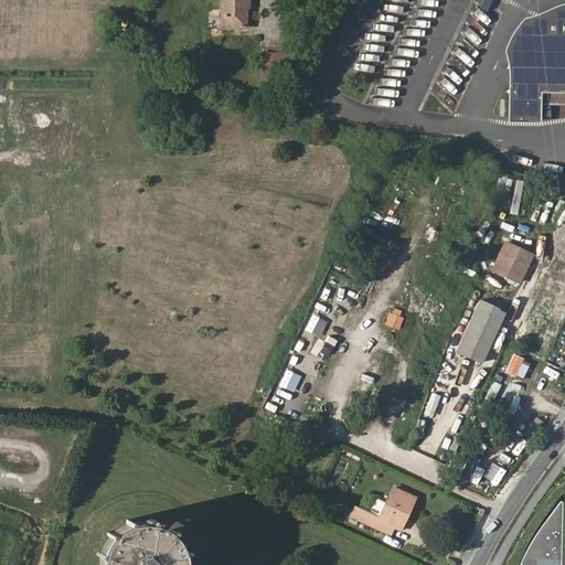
[(244,0),(222,0),(223,10),(223,28),(244,27),(244,0)]
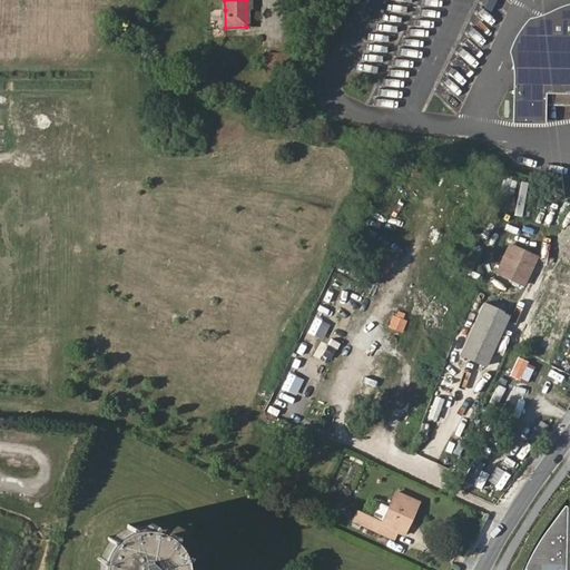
[(542,124),(542,121),(514,121),(514,90),(520,90),(520,76),(526,76),(526,62),(531,62),(531,48),(537,48),(537,35),(542,35),(543,21),(554,15),(568,10),(569,9),(569,2),(563,5),(556,8),(543,13),(537,17),(528,19),(519,29),(513,39),(510,46),(509,51),(510,60),(512,68),(512,77),(512,124),(542,124)]
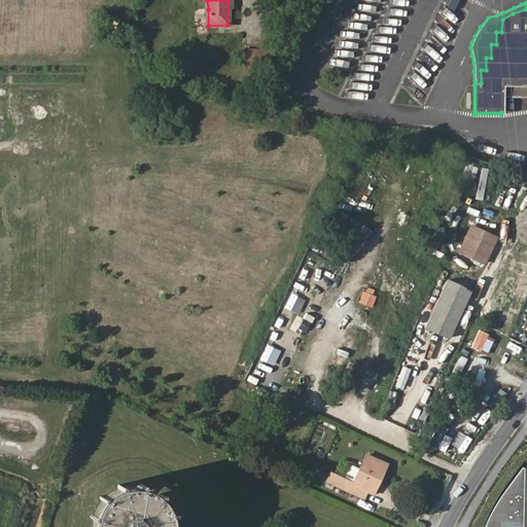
[(513,13),(502,20),(501,32),(496,32),(496,44),(491,44),(491,58),(486,58),(486,70),(481,70),(481,83),(476,83),(476,112),(501,112),(501,98),(526,98),(526,8),(525,9),(513,13)]
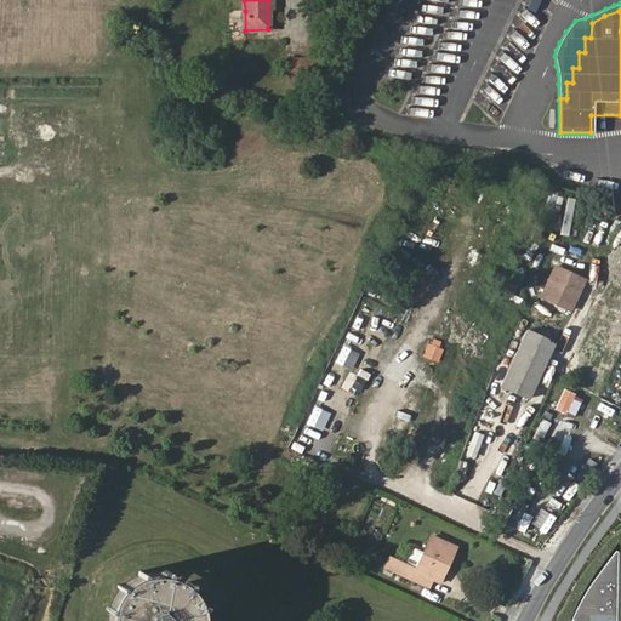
[(306,57),(288,57),(289,77),(307,77),(306,57)]
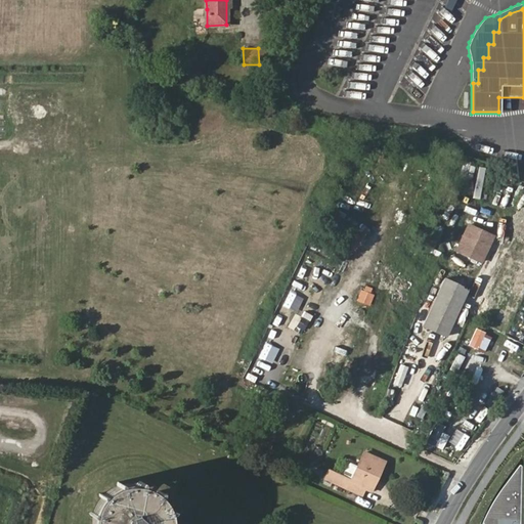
[(469,235),(466,243),(475,247),(478,239),(469,235)]
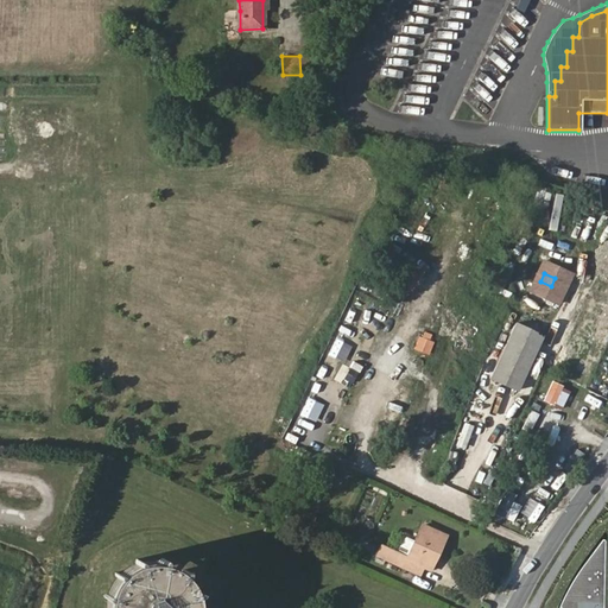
[(551,286),(540,282),(537,279),(531,293),(544,299),(551,286)]
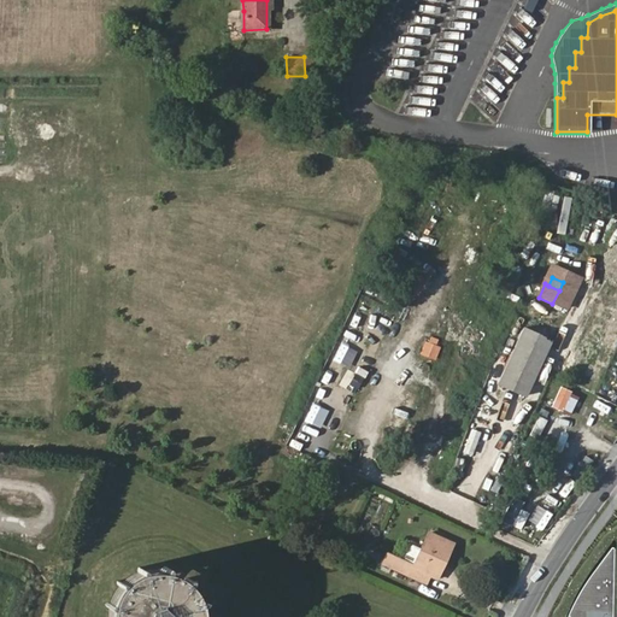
[(503,301),(515,305),(517,298),(505,294),(503,301)]
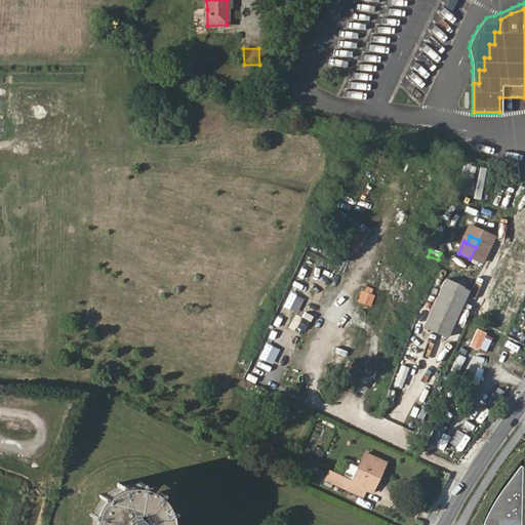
[(466,291),(442,281),(421,329),(445,339),(466,291)]
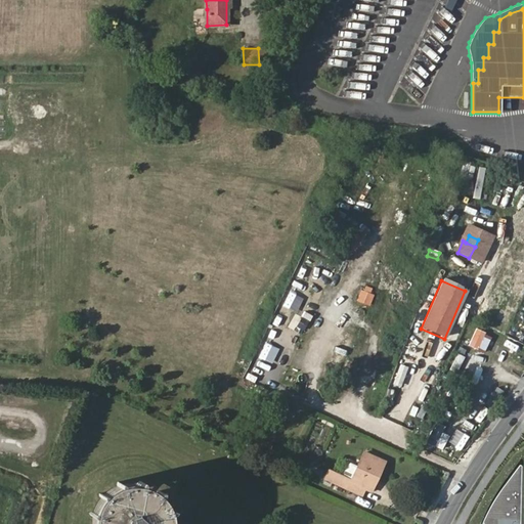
[(306,331),(311,321),(298,313),(293,322),(306,331)]
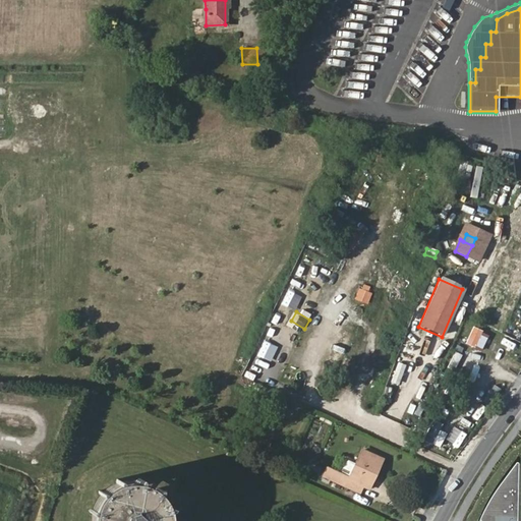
[(265,345),(278,347),(281,334),(268,331),(265,345)]
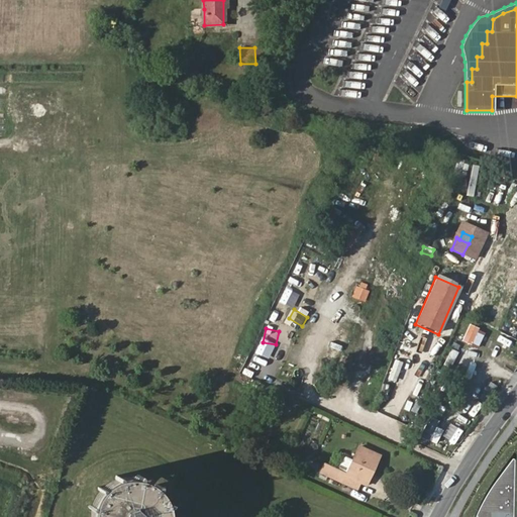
[(386,380),(394,383),(401,363),(393,359),(386,380)]
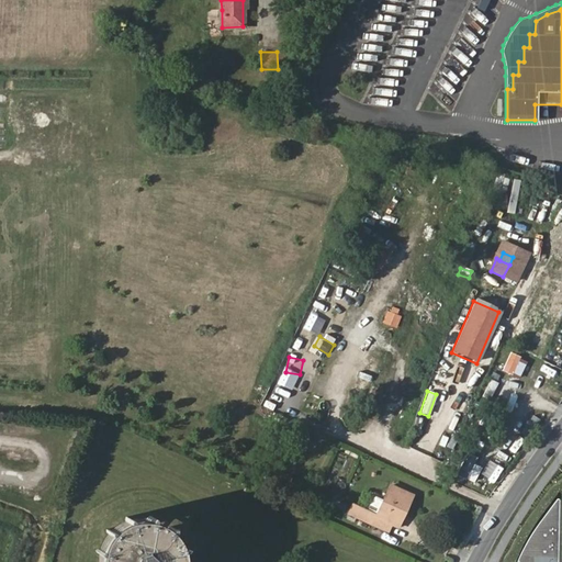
[(411,431),(418,434),(422,418),(414,417),(411,431)]
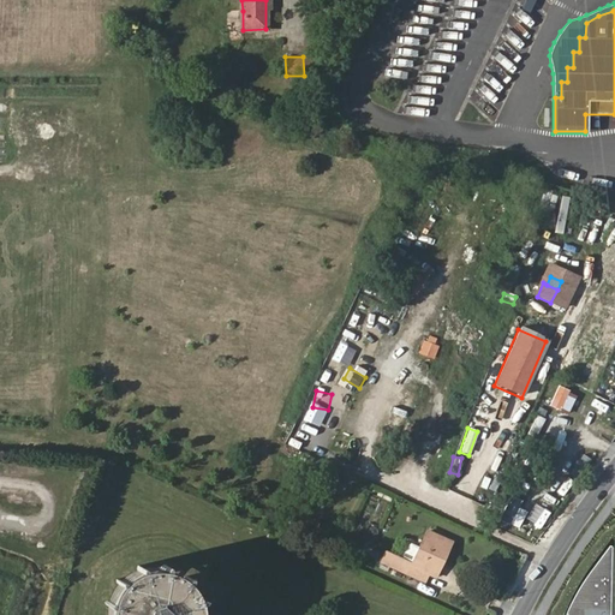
[(449,542),(427,531),(410,563),(387,553),(382,563),(423,583),(429,573),(434,575),(449,542)]
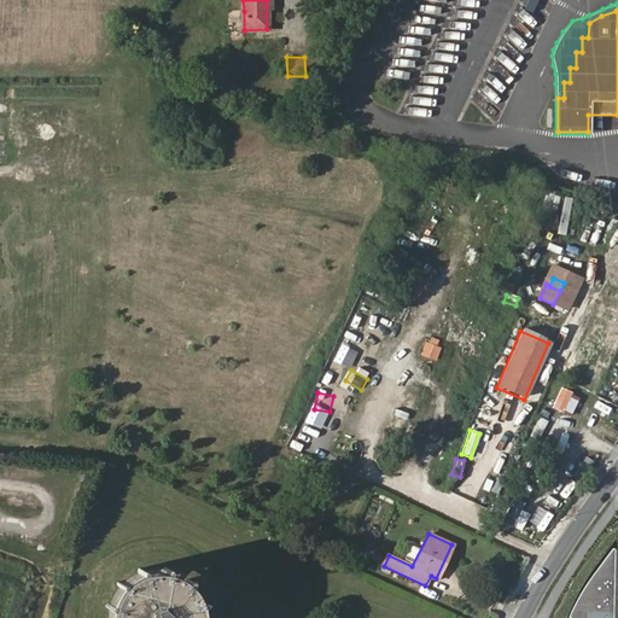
[(617,617),(617,614),(617,553),(614,558),(602,572),(592,589),(581,607),(576,617),(617,617)]
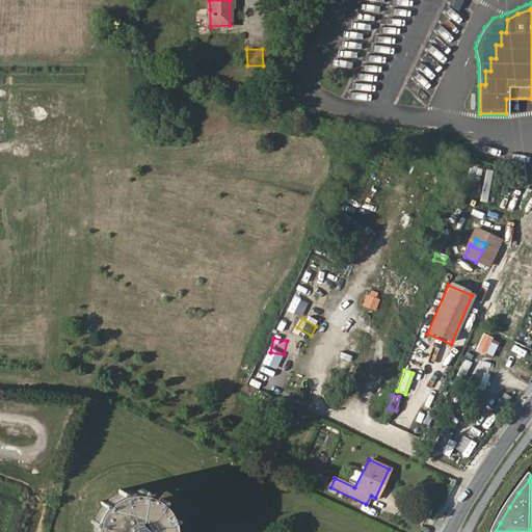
[(90,530),(90,531),(174,531),(174,526),(173,523),(169,516),(165,510),(163,508),(158,503),(152,499),(145,497),(139,495),(135,495),(129,495),(125,495),(118,497),(112,500),(106,504),(101,508),(97,514),(95,516),(92,524),(90,530)]
